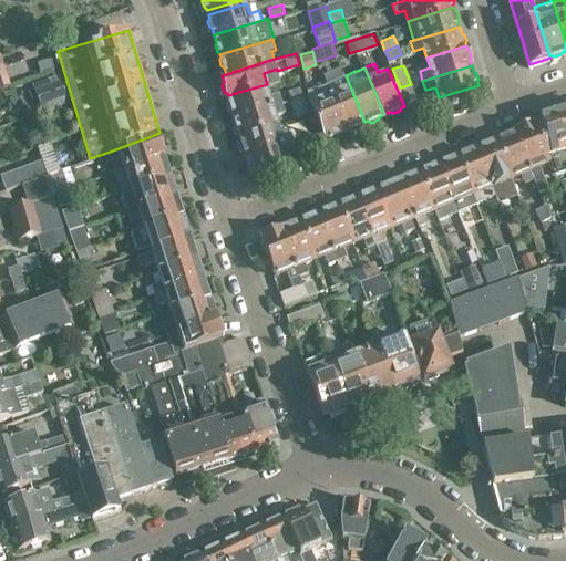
[(60,72),(33,82),(43,108),(70,100),(60,72)]
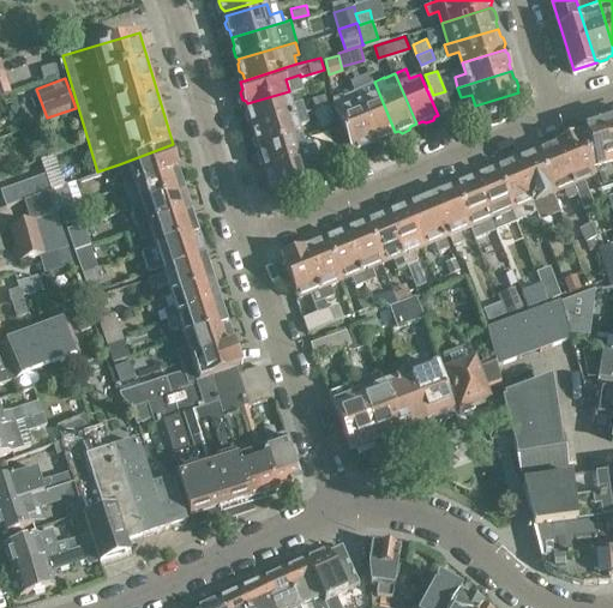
[(353,90),(374,142),(382,138),(385,139),(392,137),(394,133),(395,132),(374,82),(353,90)]
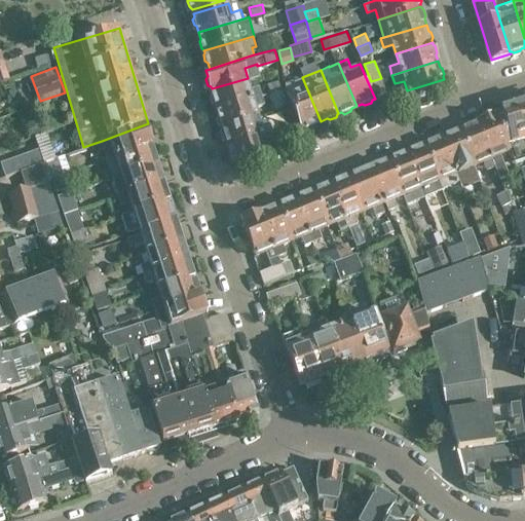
[(288,94),(303,128),(305,127),(308,128),(314,126),(315,123),(321,121),(302,77),(293,81),(292,78),(286,81),(286,84),(285,84),(288,94)]
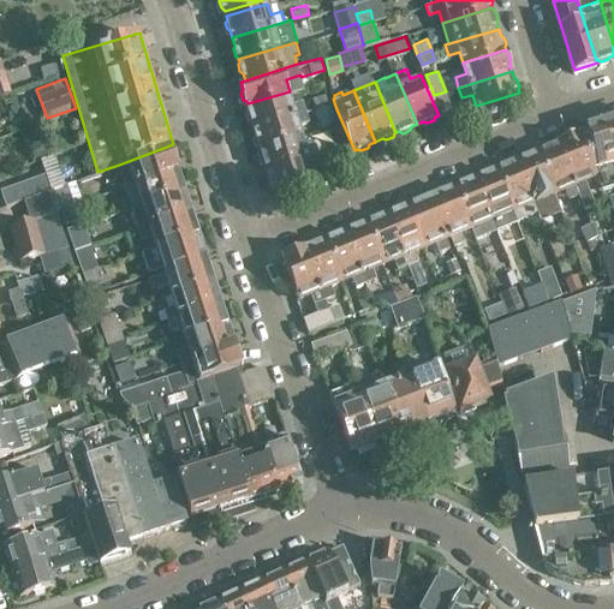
[(251,118),(254,124),(307,109),(303,99),(292,101),(290,91),(248,103),(248,105),(246,108),(249,115),(251,118)]
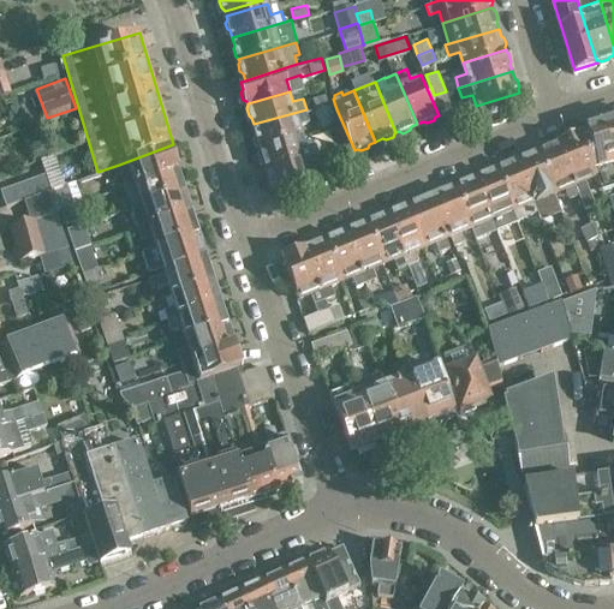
[(329,102),(326,91),(313,95),(316,107),(329,102)]
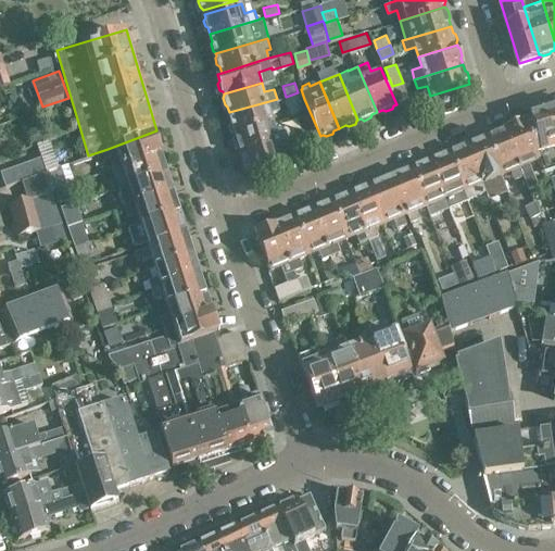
[(406,91),(403,83),(392,86),(396,96),(406,91)]
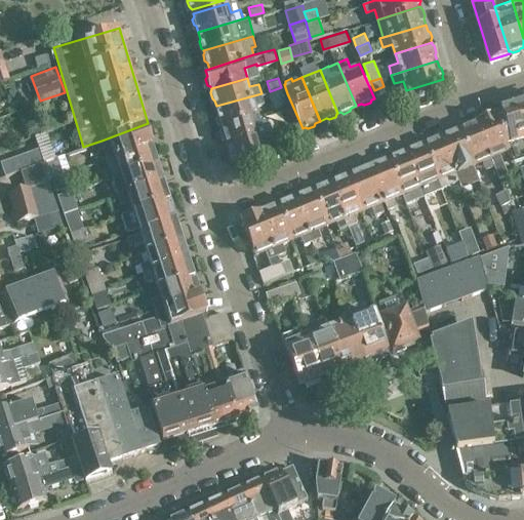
[(281,87),(270,91),(269,92),(275,108),(279,106),(287,103),(281,87)]
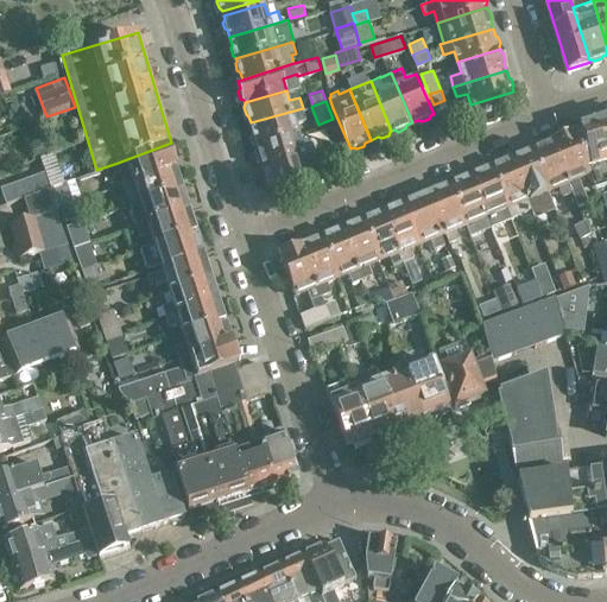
[(257,143),(258,145),(298,132),(295,121),(305,118),(303,108),(251,122),(253,130),(252,133),(254,141),(257,143)]
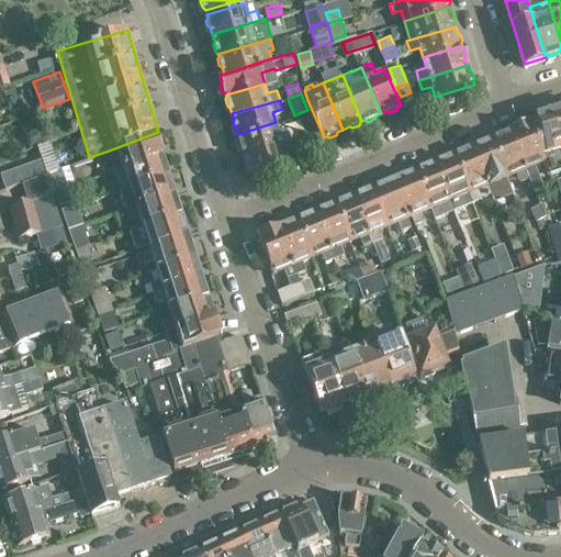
[(560,104),(551,108),(560,130),(560,104)]
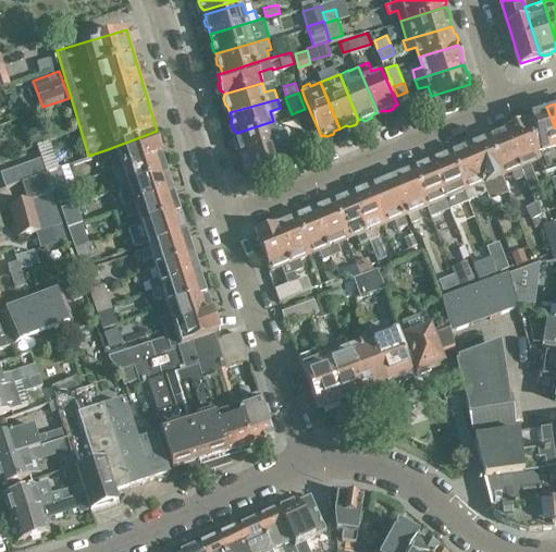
[(555,129),(546,107),(534,111),(534,113),(531,114),(532,117),(524,120),(540,157),(545,170),(546,170),(547,175),(555,173),(553,168),(555,167),(555,129)]
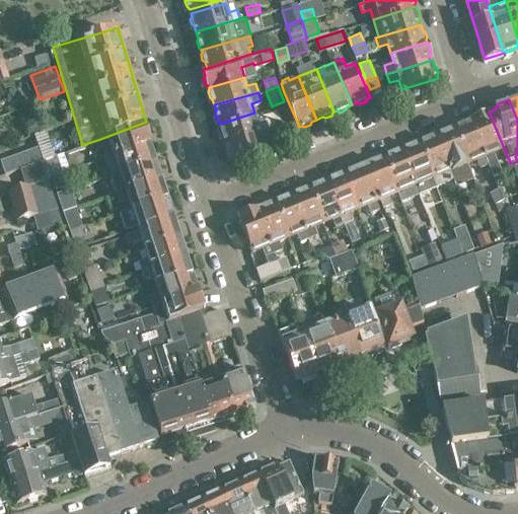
[(276,104),(284,123),(291,120),(284,101),(276,104)]
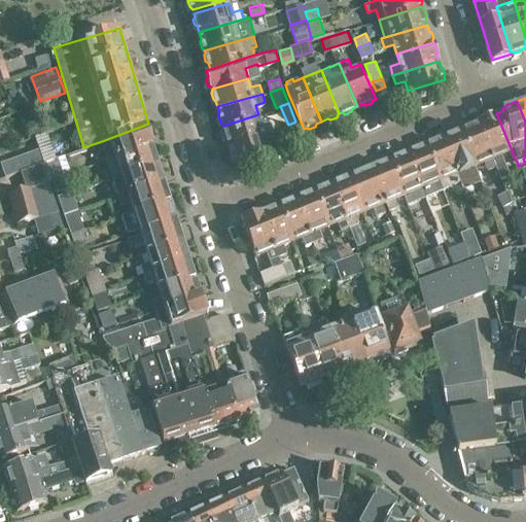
[(501,152),(511,148),(496,113),(493,114),(491,113),(485,115),(485,118),(479,120),(496,164),(495,165),(500,177),(510,173),(501,152)]
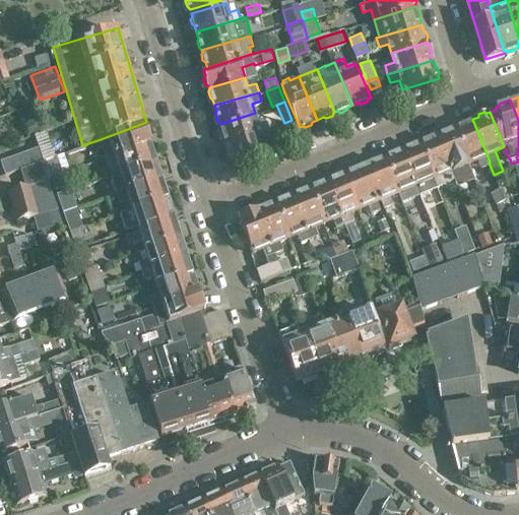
[(223,135),(225,141),(269,128),(267,120),(258,122),(255,113),(220,124),(220,125),(219,128),(221,134),(223,135)]
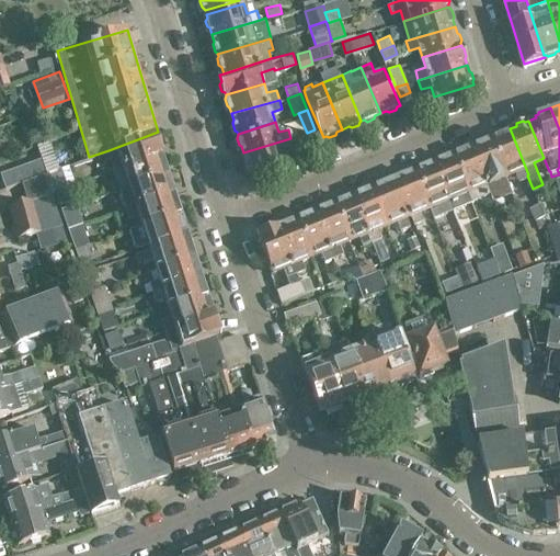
[(492,136),(490,137),(505,173),(515,169),(518,179),(527,176),(528,174),(510,128),(503,132),(500,131),(493,133),(492,136)]
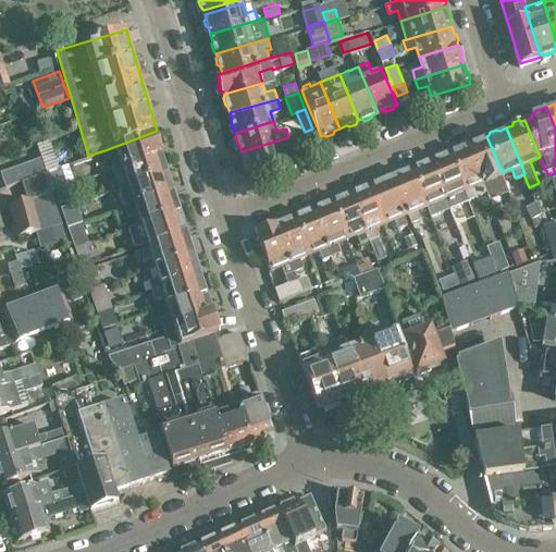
[(305,132),(310,145),(318,142),(312,129),(305,132)]
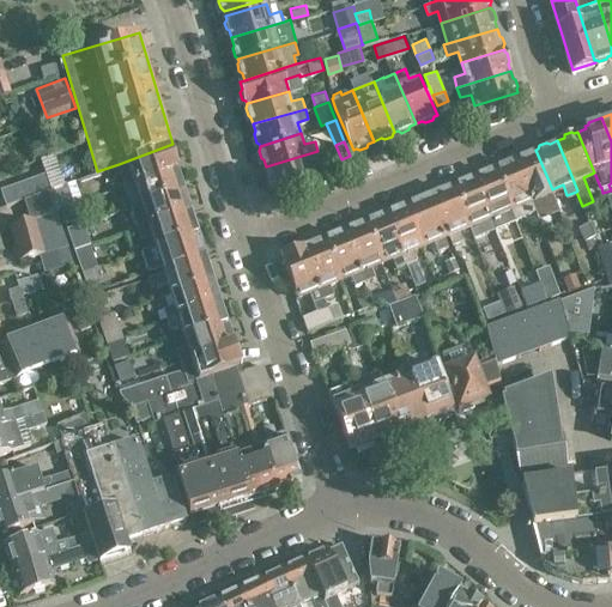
[(170,145),(129,159),(119,164),(125,184),(177,168),(175,159),(176,157),(174,149),(171,149),(170,145)]
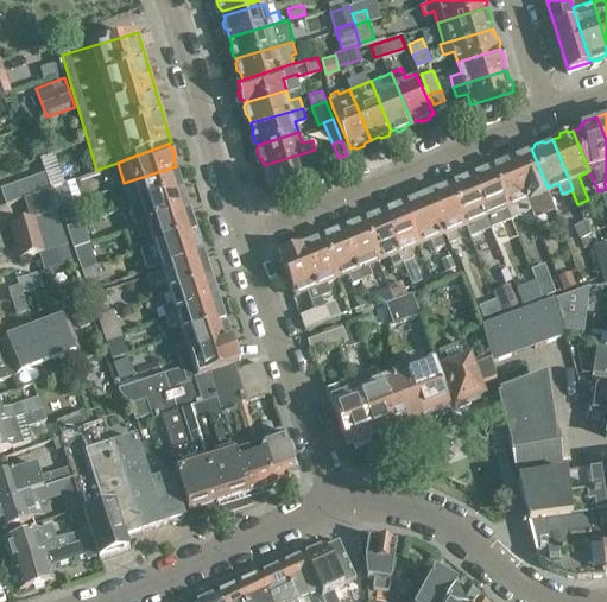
[(518,153),(511,157),(531,207),(537,222),(543,236),(552,232),(548,219),(549,219),(538,192),(548,188),(531,149),(529,150),(526,149),(519,151),(518,153)]
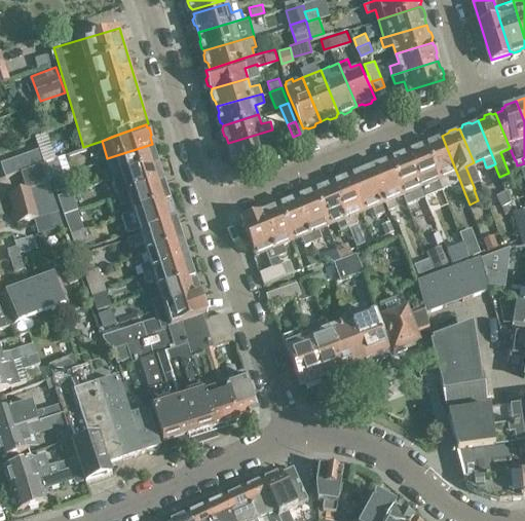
[(275,139),(272,129),(228,143),(230,149),(228,152),(230,158),(233,159),(233,161),(269,151),(266,141),(275,139)]
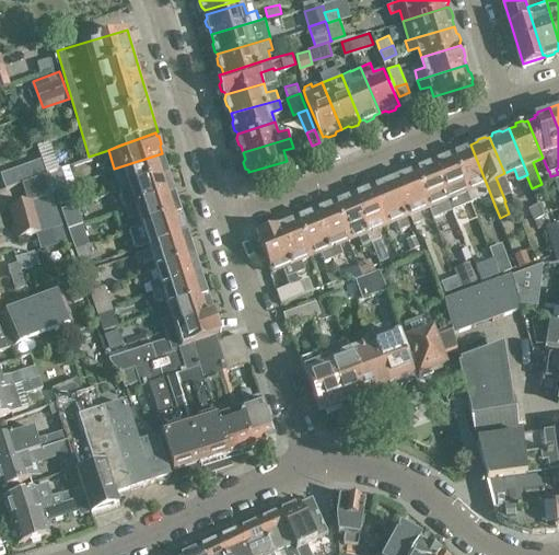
[(454,150),(452,151),(467,189),(477,185),(481,194),(489,191),(470,145),(463,147),(461,146),(455,148),(454,150)]
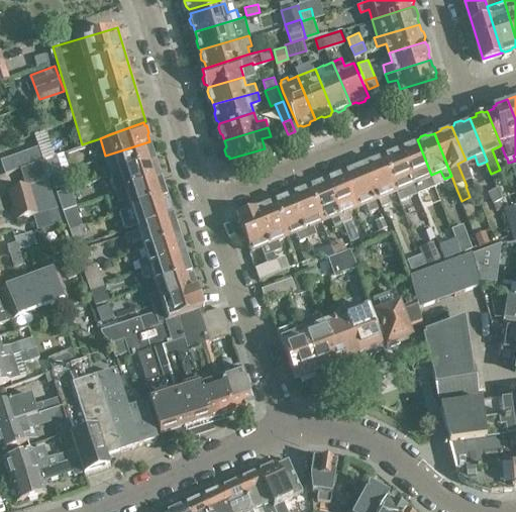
[(406,144),(400,147),(418,190),(426,187),(422,178),(431,175),(417,139),(415,140),(412,139),(407,142),(406,144)]
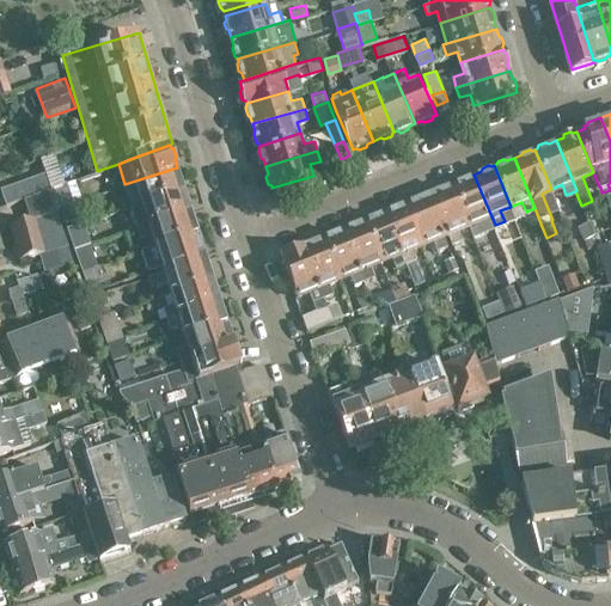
[(124,184),(128,194),(132,204),(184,187),(184,185),(185,183),(182,175),(179,173),(177,167),(124,184)]
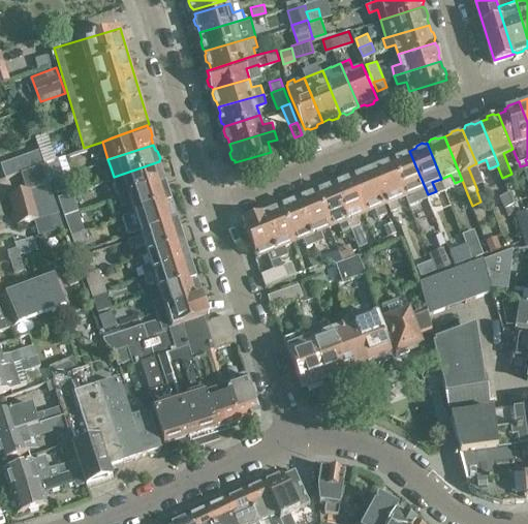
[(6,175),(21,171),(42,162),(44,161),(40,148),(2,161),(6,175)]
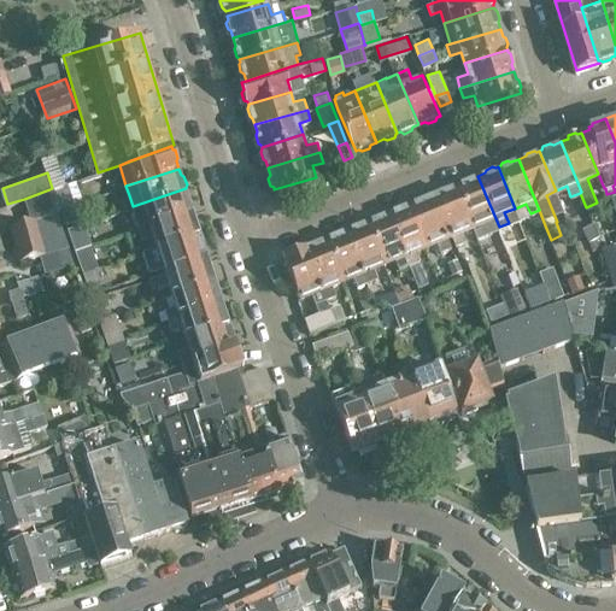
[(458,183),(456,184),(473,224),(484,221),(487,227),(488,230),(499,227),(477,176),(470,180),(467,177),(459,181),(458,183)]
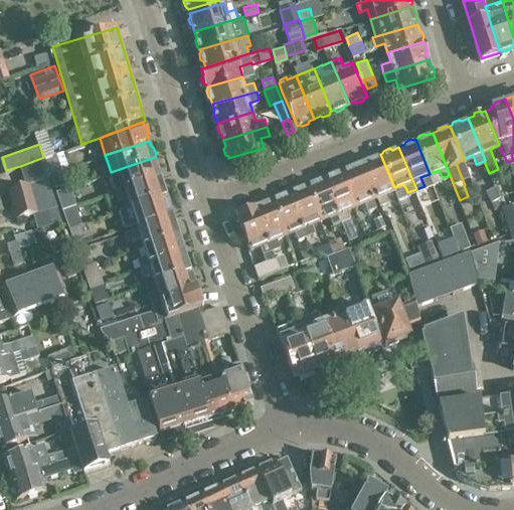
[(50,173),(51,173),(62,169),(56,153),(43,157),(41,158),(47,174),(50,173)]
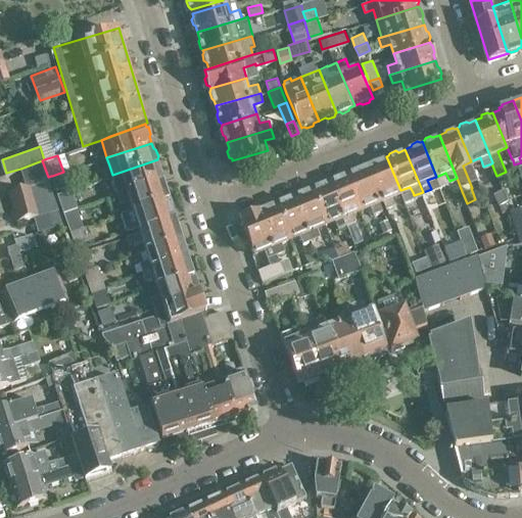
[(375,160),(369,163),(386,207),(395,203),(391,194),(400,190),(386,156),(384,157),(381,156),(376,158),(375,160)]
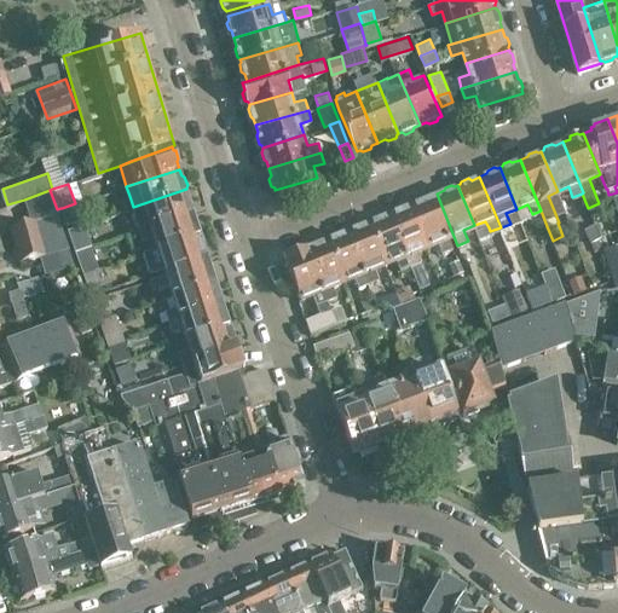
[(133,207),(137,219),(139,227),(194,210),(191,206),(192,202),(190,192),(188,191),(186,189),(133,207)]
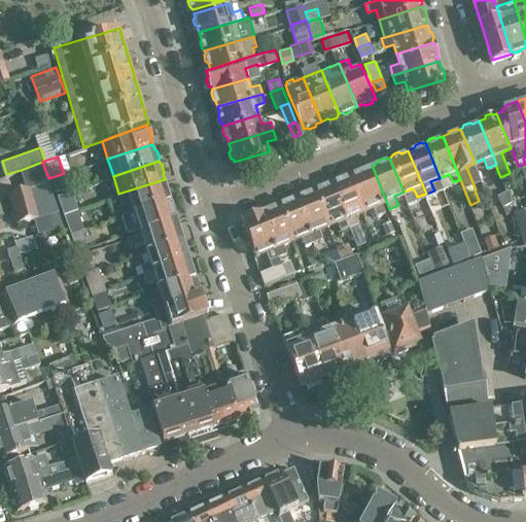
[(42,162),(21,170),(26,187),(7,193),(15,221),(59,209),(48,178),(42,162)]
